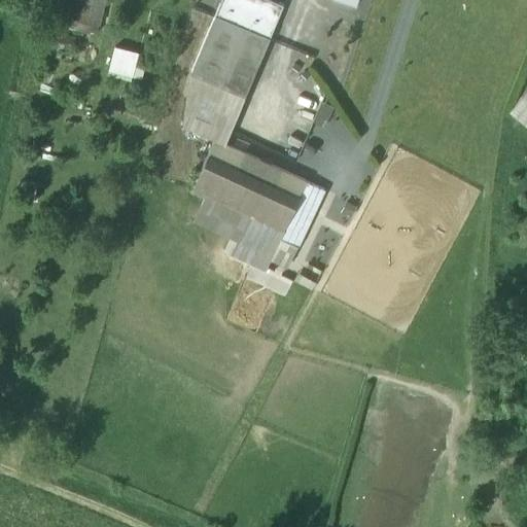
[(106,0),(64,0),(62,15),(103,22),(106,0)]
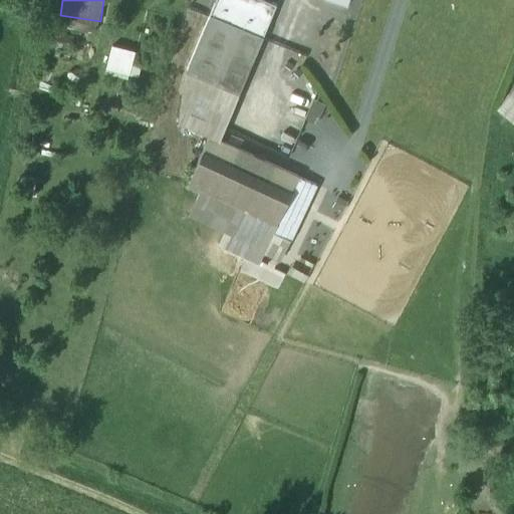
[(215,0),(210,13),(263,36),(276,5),(264,0),(215,0)]
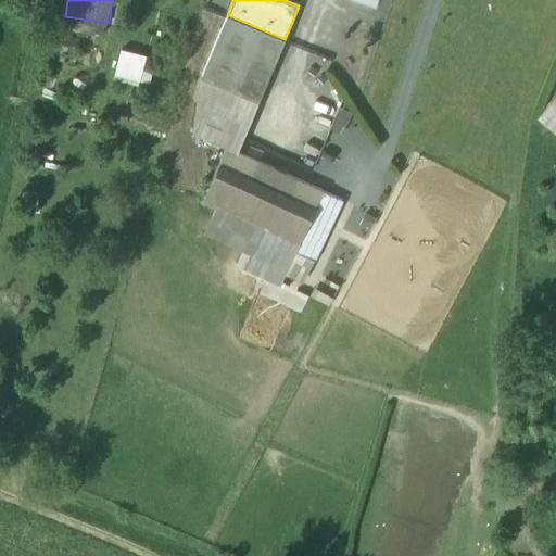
[(285,39),(227,14),(202,75),(193,133),(226,147),(237,152),(285,39)]
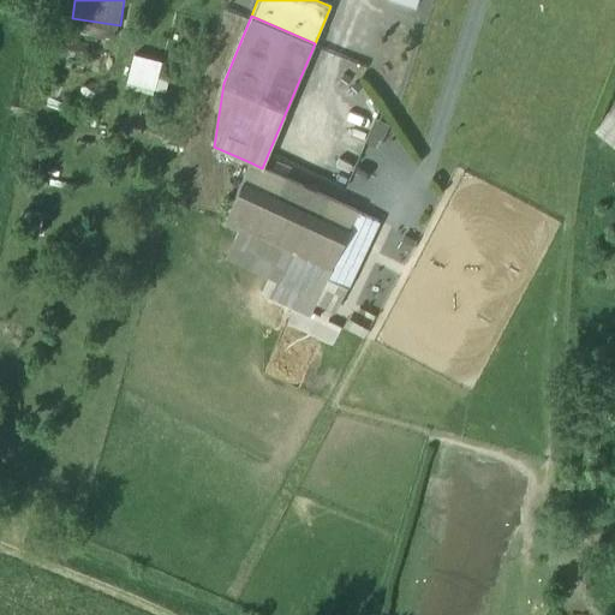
[(162,64),(133,55),(126,82),(166,94),(171,79),(159,76),(162,64)]
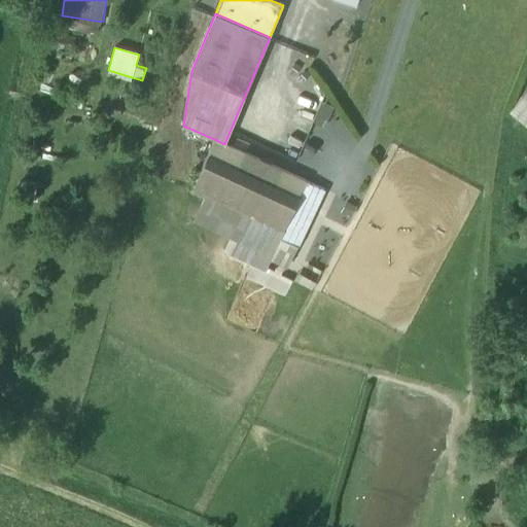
[(526,124),(526,92),(512,112),(526,124)]
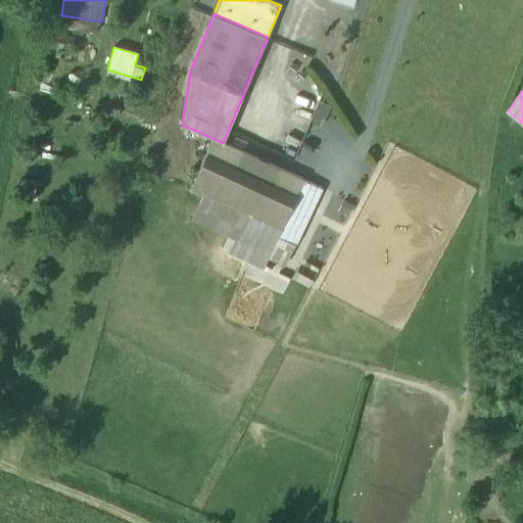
[(212,138),(190,188),(247,216),(236,239),(269,254),(277,236),(295,244),(322,188),(223,143),(212,138)]
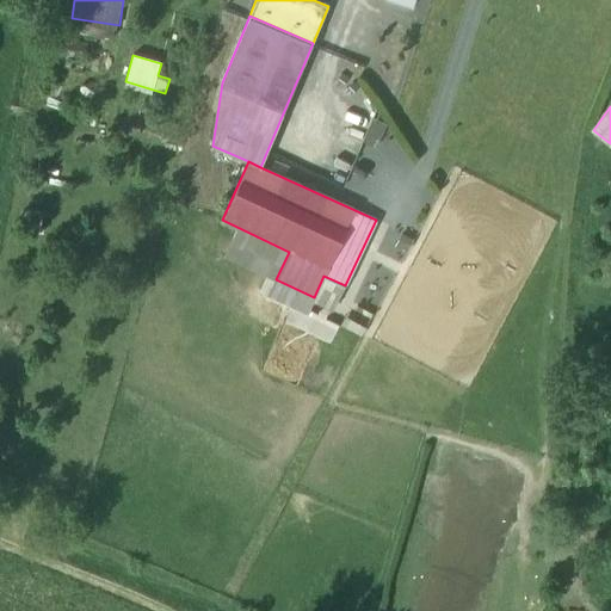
[(289,252),(222,220),(209,248),(276,279),(289,252)]
